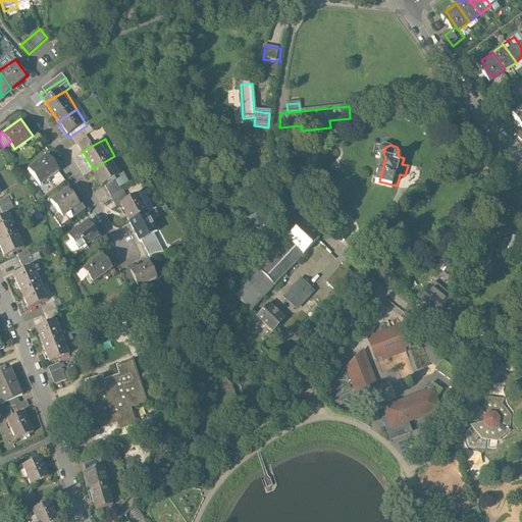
[(49,152),(28,167),(40,185),(61,168),(49,152)]
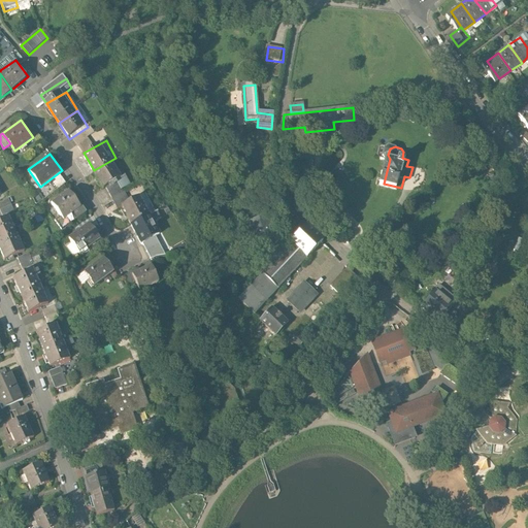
[(94,170),(103,189),(126,175),(116,158),(94,170)]
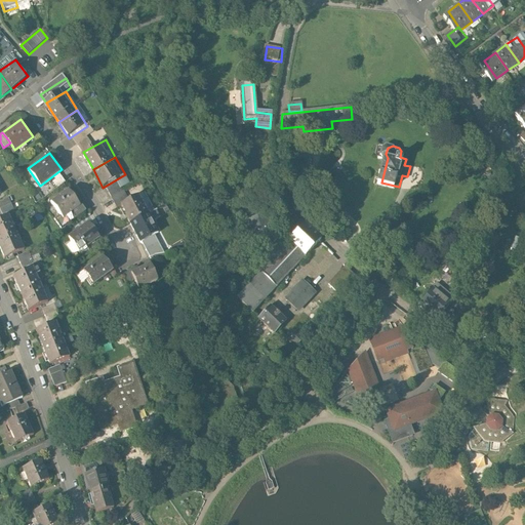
[(61,218),(80,206),(69,189),(49,201),(61,218)]
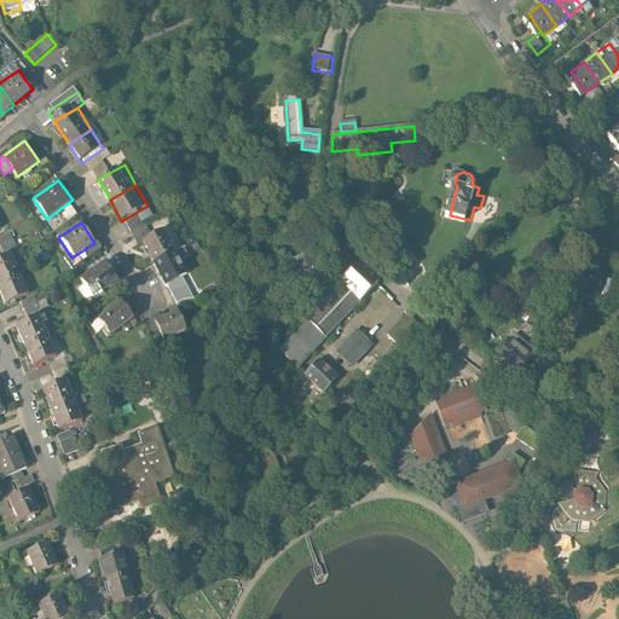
[(140,242),(152,264),(179,250),(167,227),(140,242)]
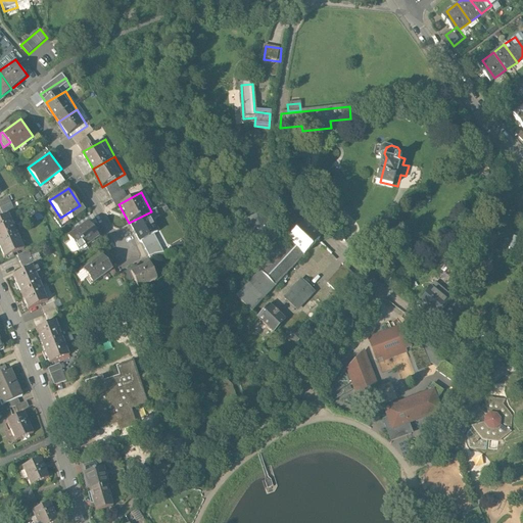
[(10,196),(0,200),(0,204),(4,212),(15,206),(10,196)]
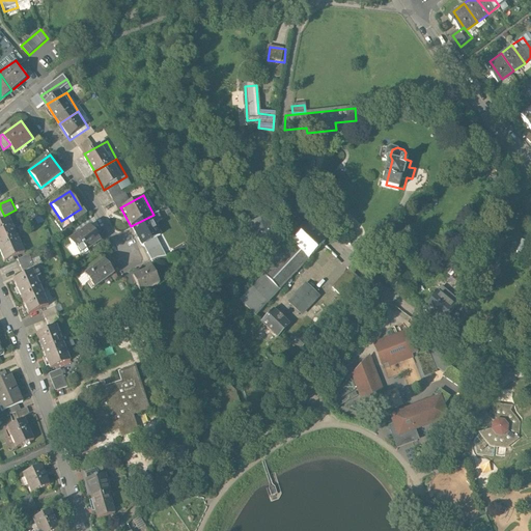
[(131,226),(142,246),(165,233),(154,215),(131,226)]
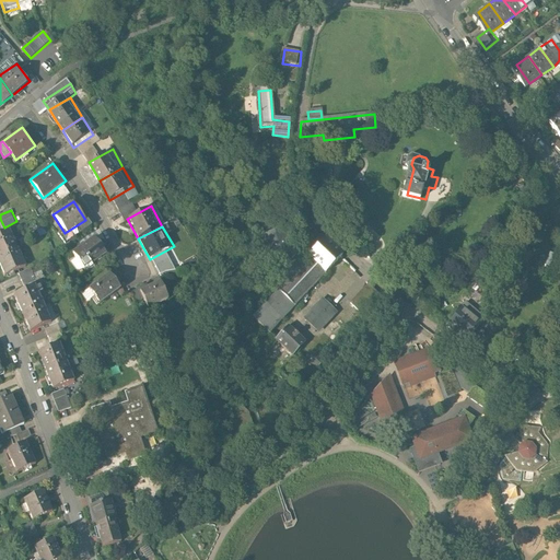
[(11,229),(0,232),(0,253),(19,245),(11,229)]
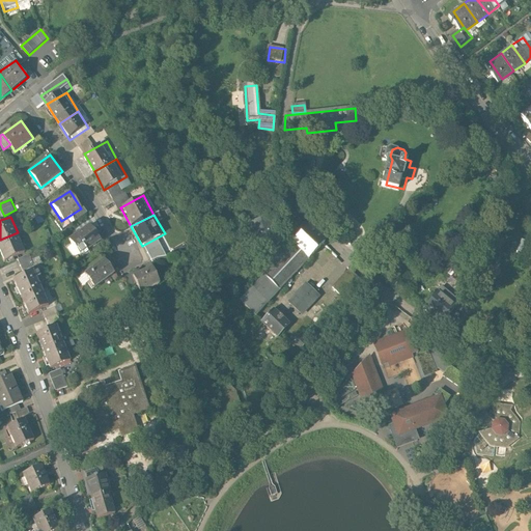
[(90,223),(67,239),(79,255),(102,240),(90,223)]
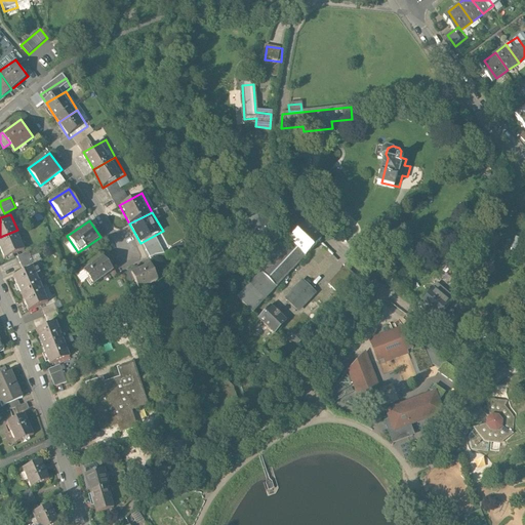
[(277,220),(252,228),(267,277),(288,254),(277,220)]
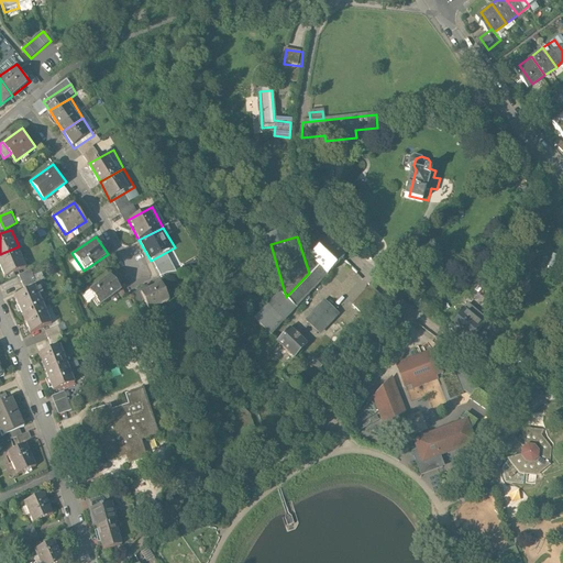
[(0,267),(3,274),(26,265),(19,246),(0,254),(0,267)]
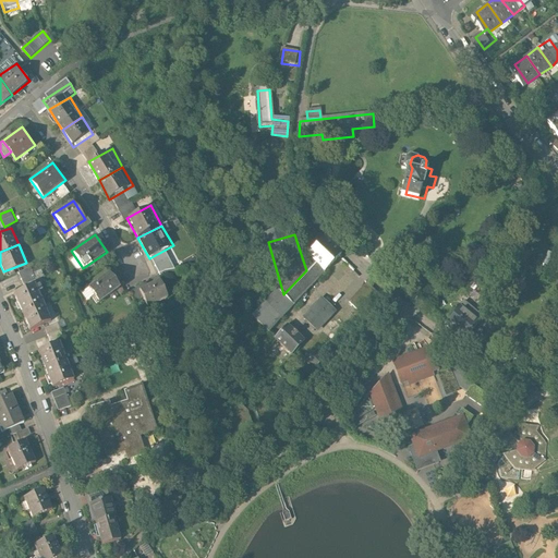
[(332,244),(315,262),(332,280),(349,264),(332,244)]
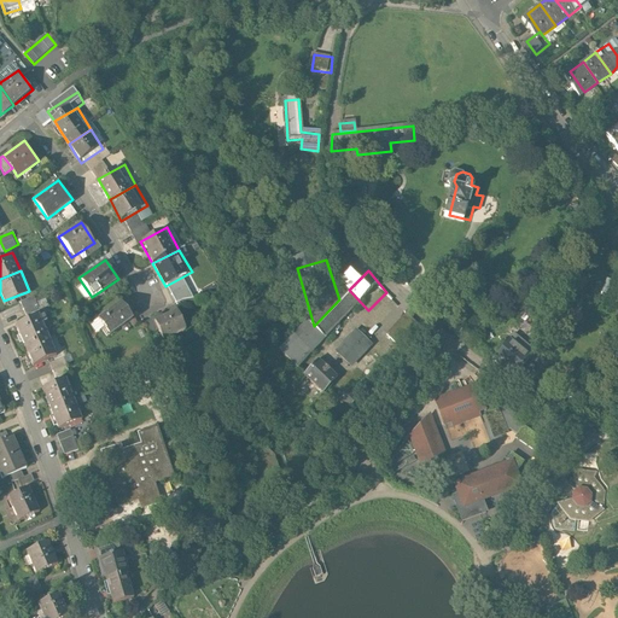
[(339,299),(314,326),(285,354),(304,373),(368,310),(349,290),(339,299)]
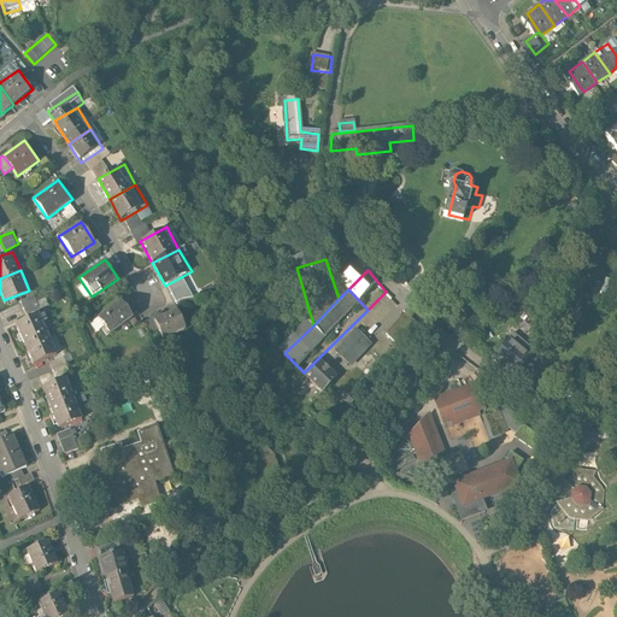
[(36,298),(23,301),(27,315),(40,311),(36,298)]
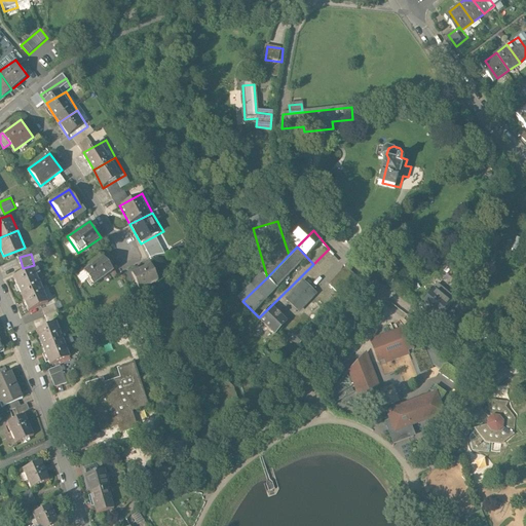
[(92,286),(113,270),(101,254),(80,269),(92,286)]
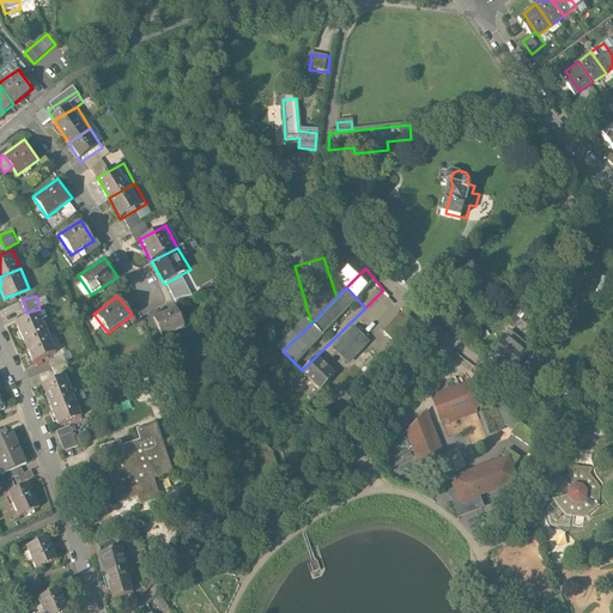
[(161,310),(169,332),(193,322),(184,301),(161,310)]
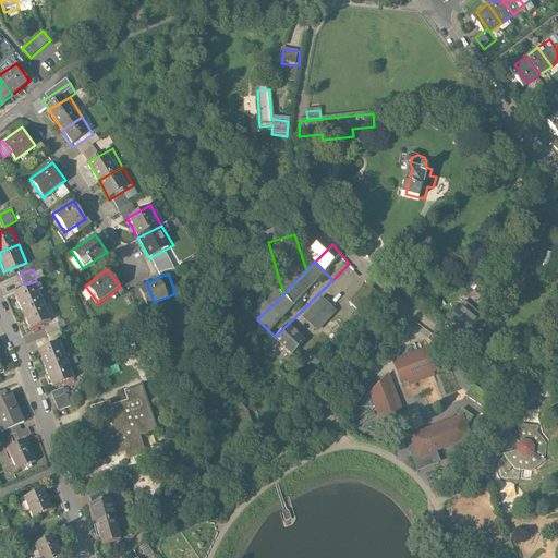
[(373,279),(355,299),(372,314),(389,294),(373,279)]
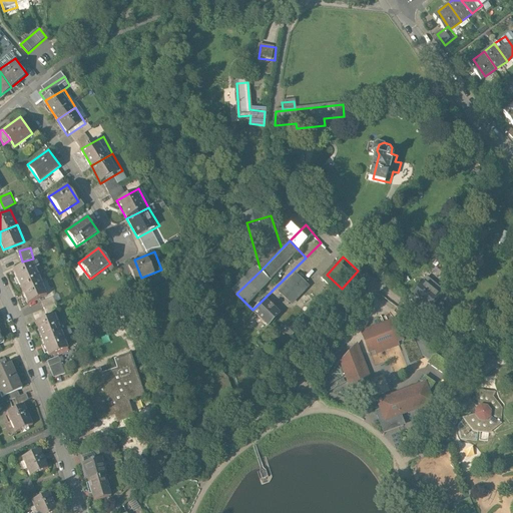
[(31,262),(11,270),(18,287),(38,279),(31,262)]
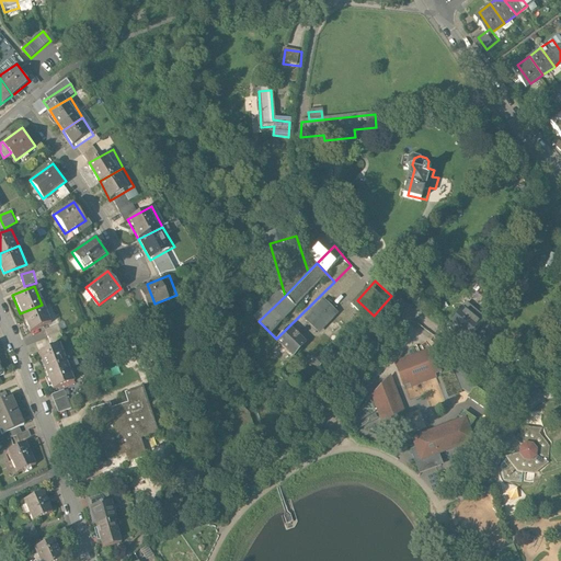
[(42,305),(20,313),(27,331),(49,322),(42,305)]
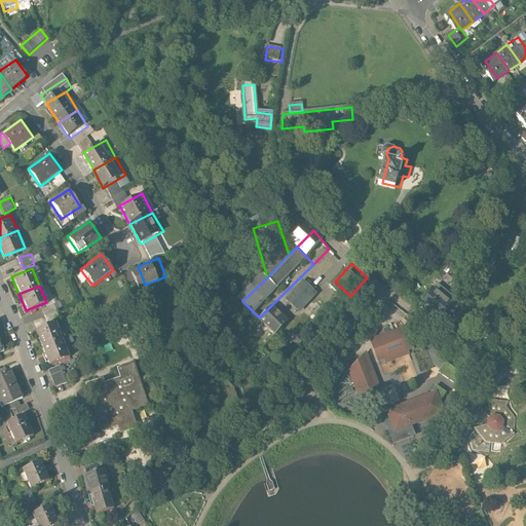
[(437,286),(418,307),(437,322),(454,300),(437,286)]
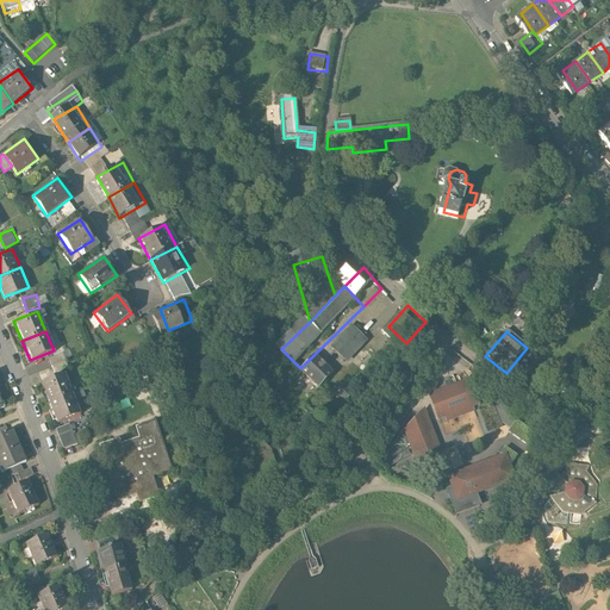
[(361,334),(341,355),(350,365),(372,343),(361,334)]
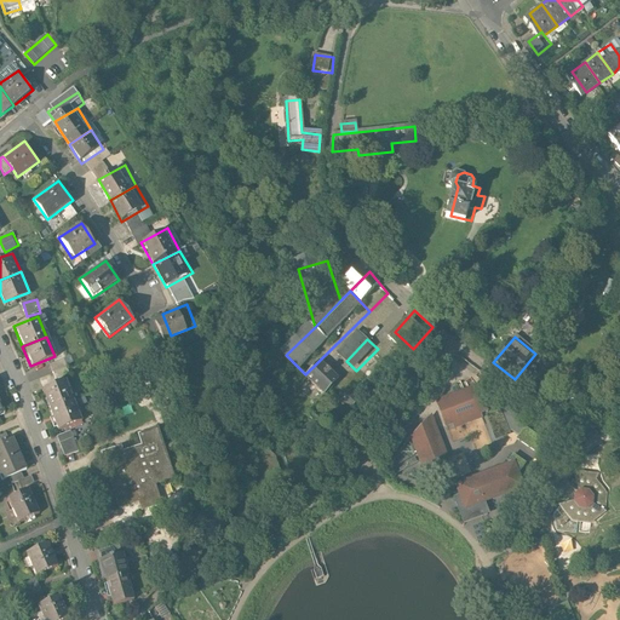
[(55,363),(55,375),(69,374),(68,362),(55,363)]
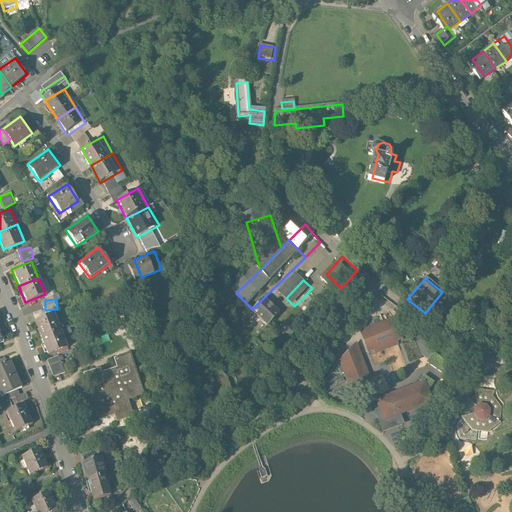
[(269,302),(258,314),(272,329),(285,317),(269,302)]
